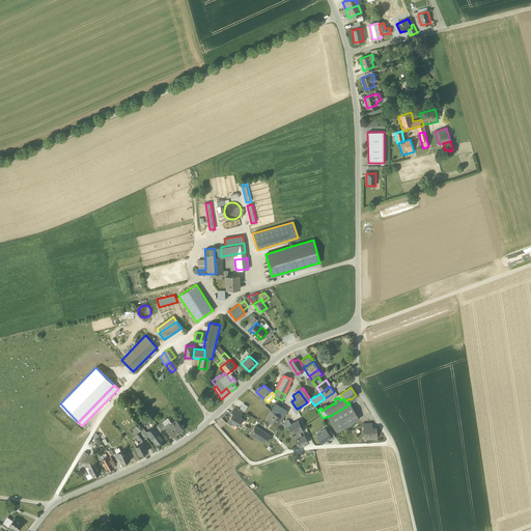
[(276,403),(271,411),(282,418),(287,411),(276,403)]
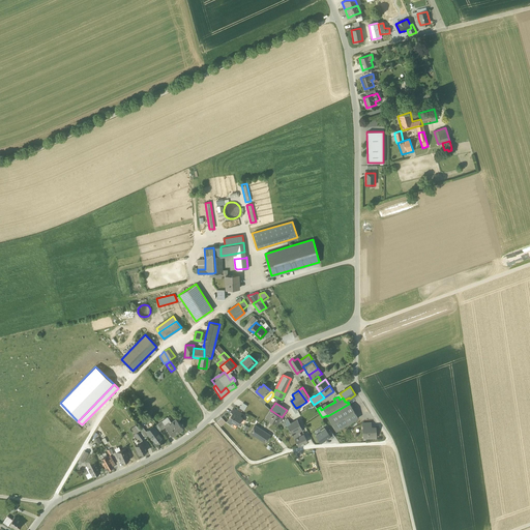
[(327,416),(336,431),(358,418),(350,403),(327,416)]
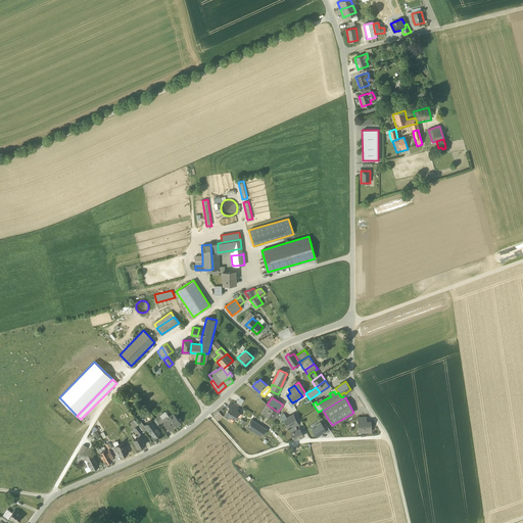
[(278,412),(267,405),(263,412),(274,419),(278,412)]
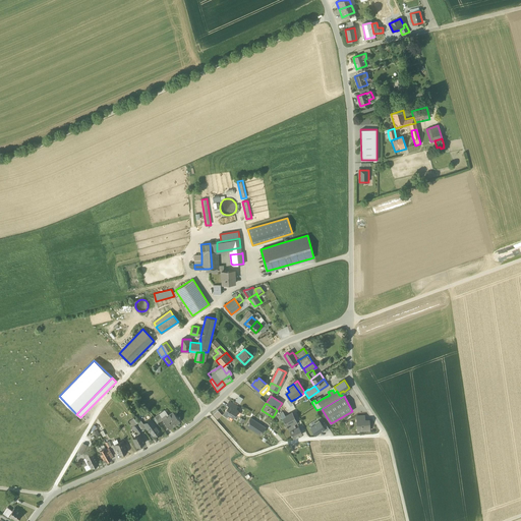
[(231,415),(233,417),(238,410),(236,409),(229,405),(229,406),(224,413),(230,417),(231,415)]
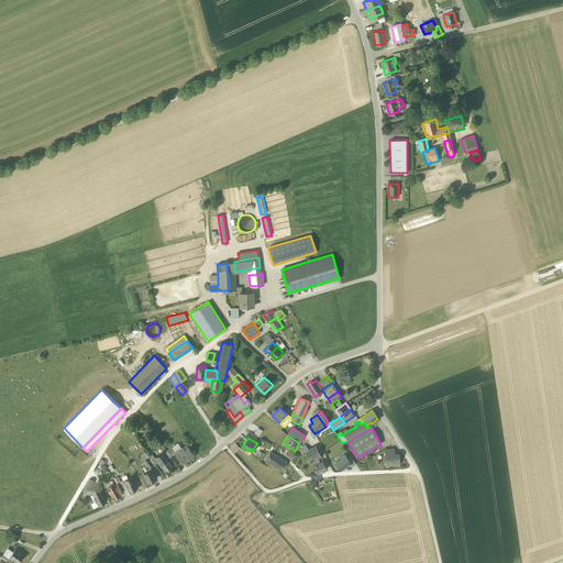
[(178,443),(173,448),(176,453),(181,449),(178,443)]
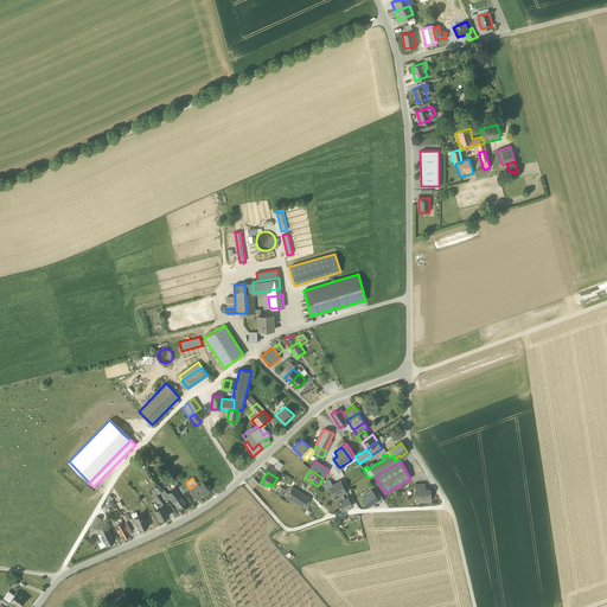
[(249,483),(254,489),(259,484),(254,478),(249,483)]
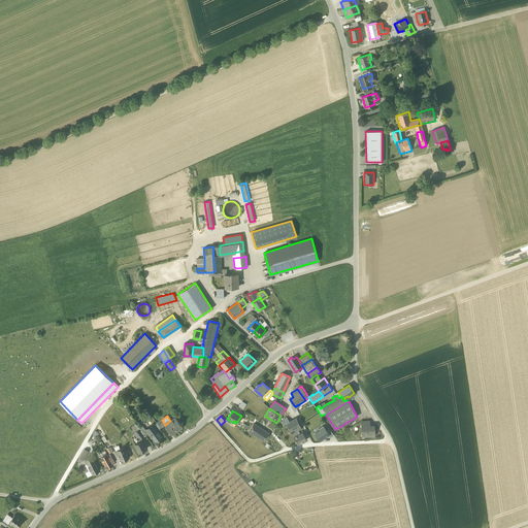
[(165,425),(171,433),(177,429),(178,430),(182,427),(175,418),(170,421),(165,425)]
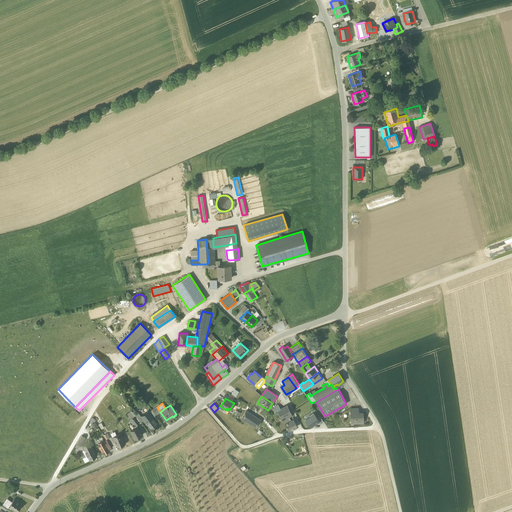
[(277,411),(283,421),(287,418),(289,417),(292,415),(287,406),(281,409),(277,411)]
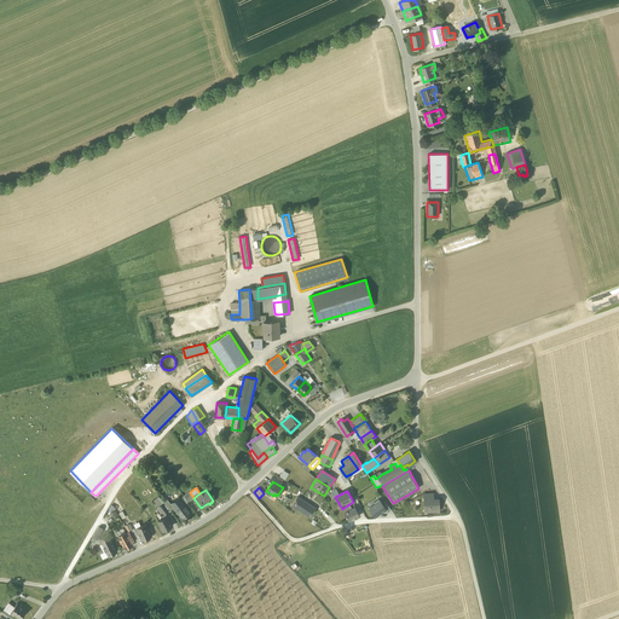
[(184,496),(189,502),(194,498),(190,492),(184,496)]
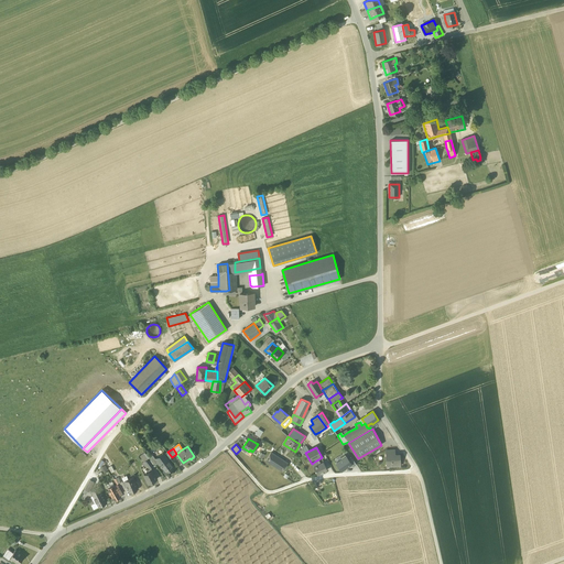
[(143,462),(149,457),(145,452),(140,456),(143,462)]
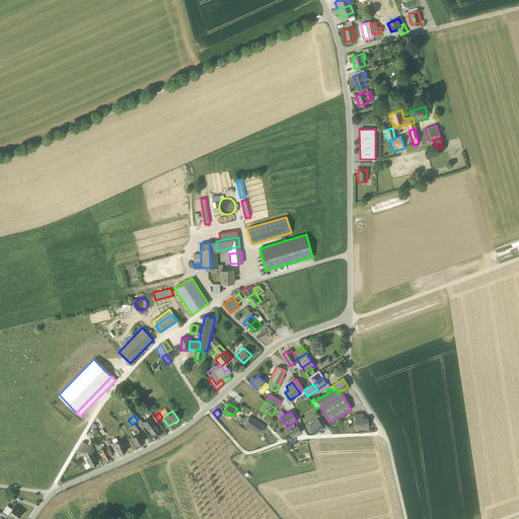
[(244,425),(261,434),(265,427),(258,423),(257,425),(249,420),(250,418),(249,417),(244,425)]
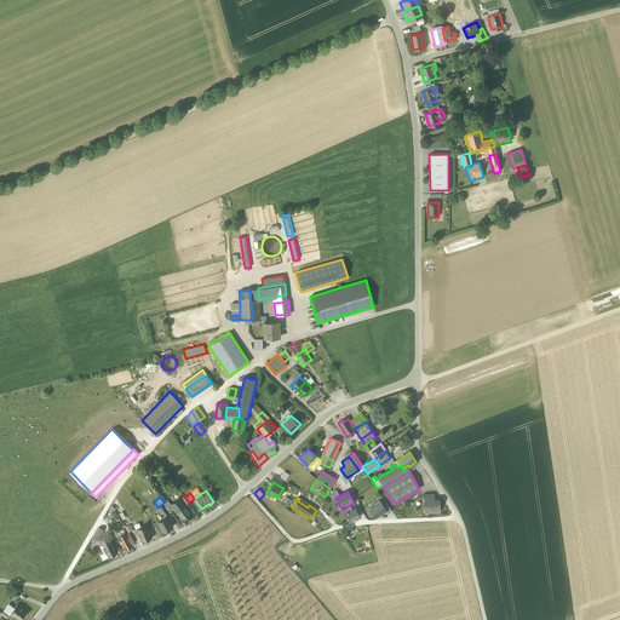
[(174,511),(176,510),(183,504),(181,499),(171,506),(172,509),(174,511)]
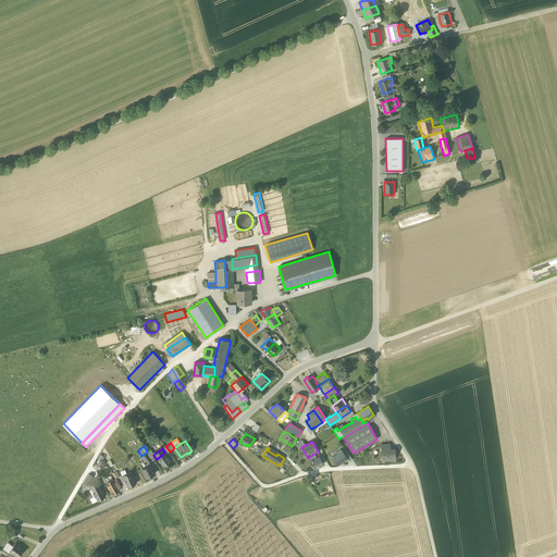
[(387,458),(387,460),(395,459),(395,454),(394,448),(393,448),(390,449),(382,449),(382,458),(387,458)]
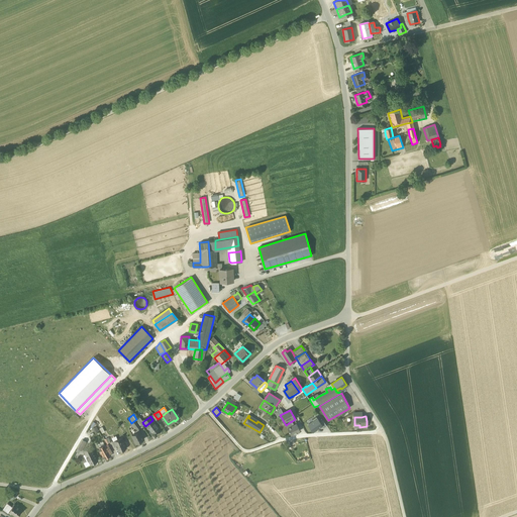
[(139,417),(136,419),(131,423),(130,423),(132,425),(133,424),(137,429),(141,425),(143,424),(142,422),(139,417)]
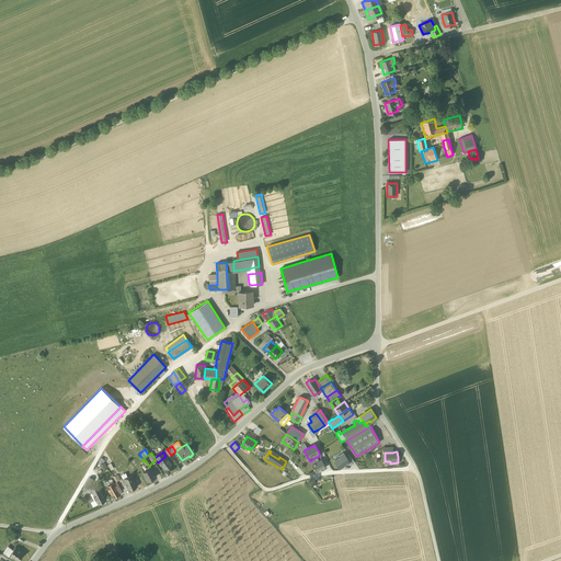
[(334,460),(340,468),(350,461),(347,458),(344,454),(340,457),(334,460)]
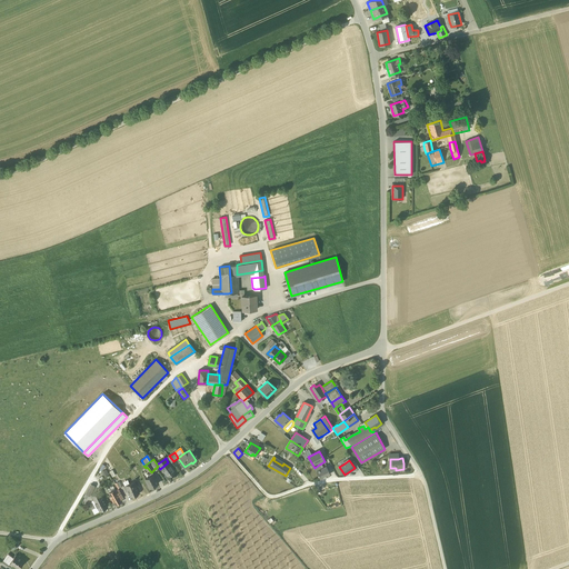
[(175,471),(168,462),(161,468),(168,476),(175,471)]
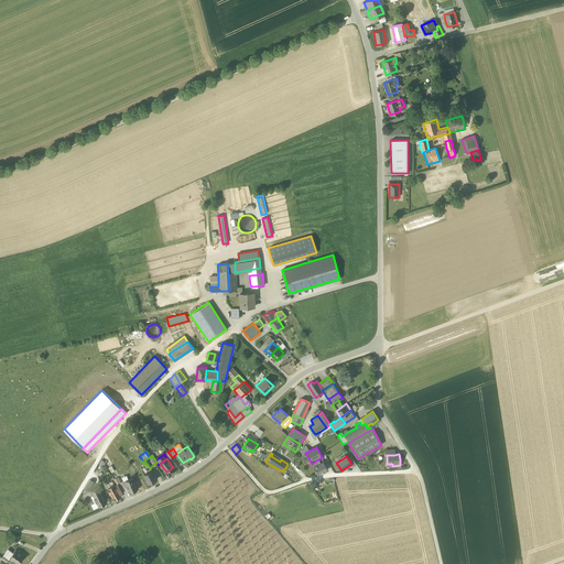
[(313,467),(317,475),(327,469),(323,462),(321,464),(318,465),(316,461),(312,464),(313,467)]
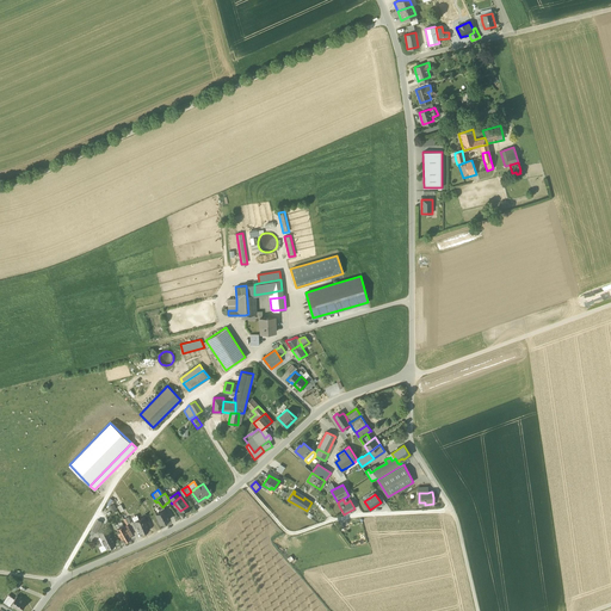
[(161,523),(161,524),(170,519),(165,510),(156,514),(159,520),(160,523),(161,523)]
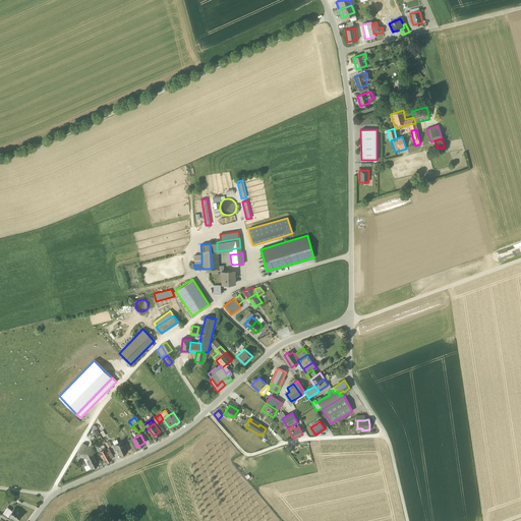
[(123,441),(119,443),(115,444),(113,445),(115,449),(116,448),(117,450),(119,455),(127,452),(126,448),(124,449),(123,445),(124,445),(123,441)]
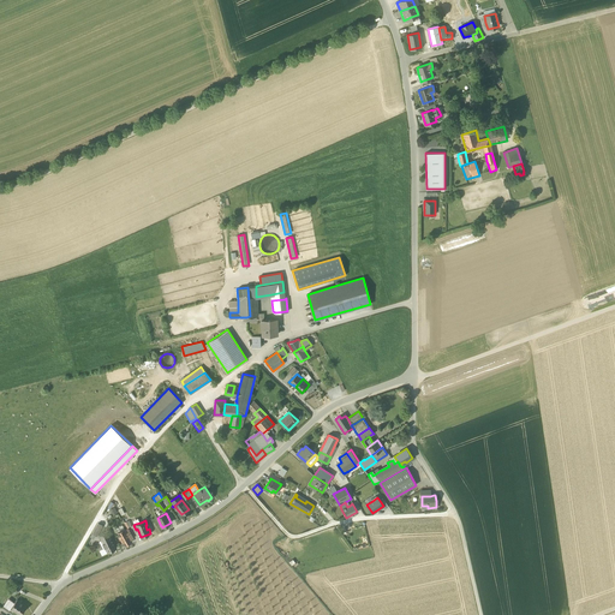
[(93,533),(97,536),(102,526),(99,524),(93,533)]
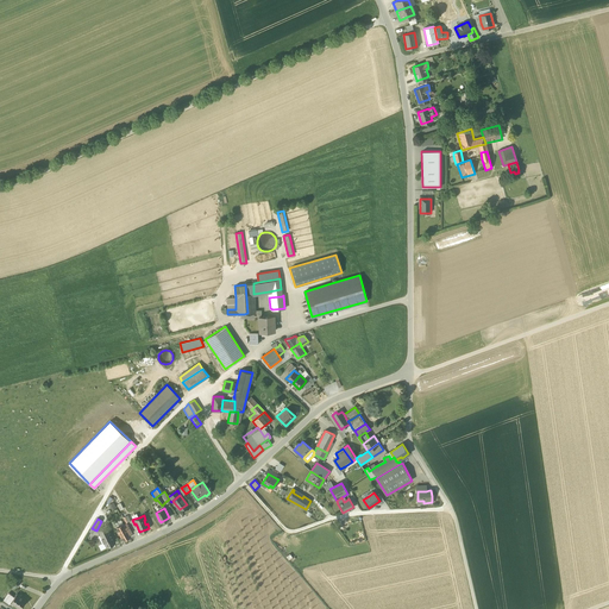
[(117,527),(124,540),(130,537),(129,534),(125,528),(123,523),(117,527)]
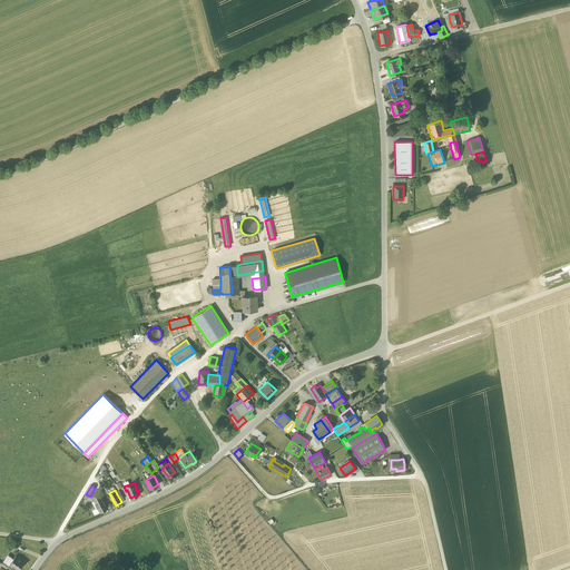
[(102,497),(101,497),(99,493),(91,497),(94,501),(99,512),(108,508),(102,497)]
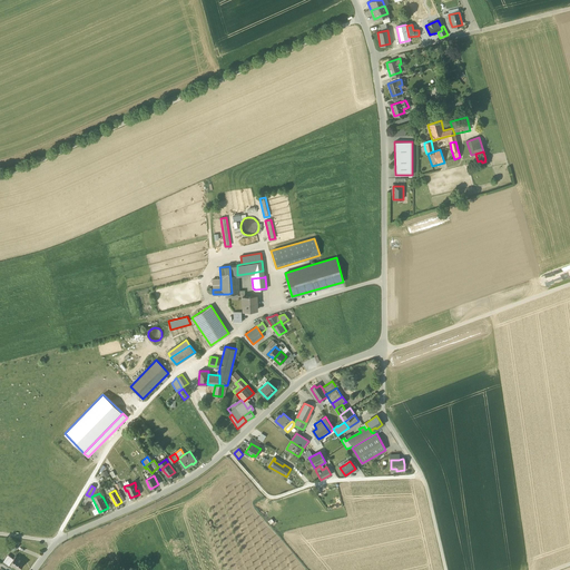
[(99,512),(94,501),(92,501),(92,503),(90,505),(95,514),(99,512)]
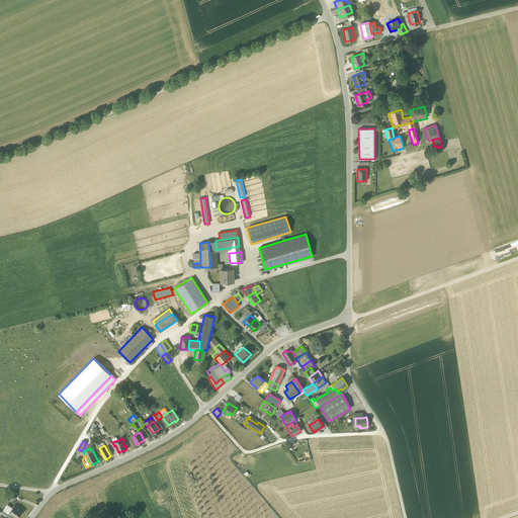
[(14,505),(11,508),(7,504),(3,510),(7,514),(8,512),(16,517),(22,511),(14,505)]
